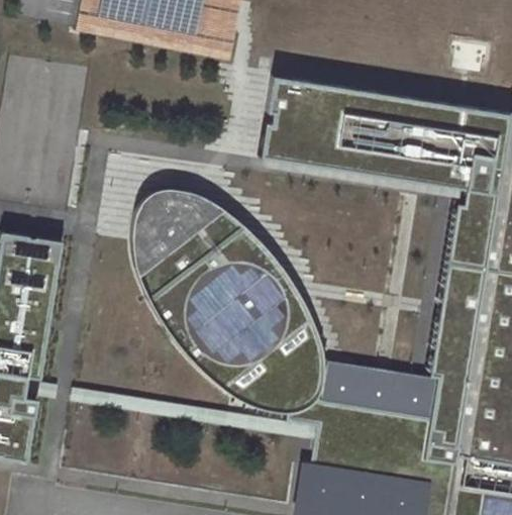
[(232,63),(244,0),(205,0),(199,36),(100,17),(103,0),(84,0),(78,32),(232,63)]
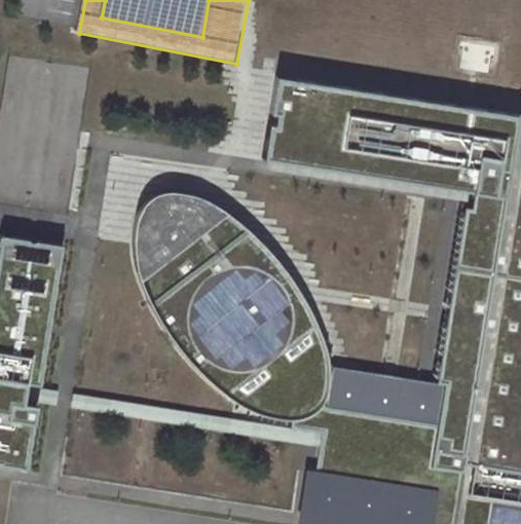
[(202,37),(209,0),(105,0),(102,17),(202,37)]
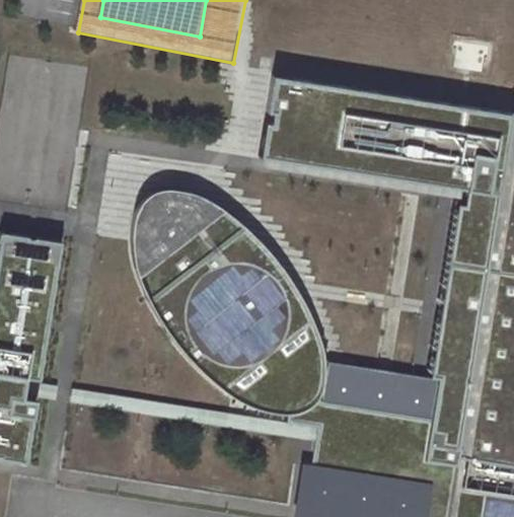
[(513,116),(275,77),(270,114),(275,115),(274,124),(268,123),(262,158),(469,191),(467,207),(460,206),(433,378),(440,380),(439,389),(434,421),(393,414),(396,399),(367,395),(365,410),(325,402),(321,399),(315,407),(309,412),(302,414),(290,416),(289,424),(320,428),(320,430),(318,441),(313,470),(354,476),(351,491),(381,496),(383,482),(424,488),(419,516),(513,516),(513,116)]
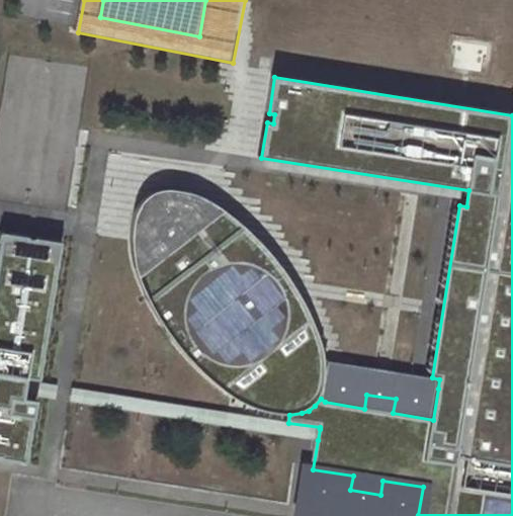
[(315,322),(304,298),(291,278),(280,263),(260,240),(245,226),(236,218),(214,202),(208,198),(196,194),(181,190),(168,189),(159,190),(157,191),(151,195),(145,200),(139,209),(137,216),(135,226),(134,236),(135,257),(139,272),(146,291),(157,313),(172,336),(186,354),(207,376),(226,392),(241,402),(256,409),(275,414),(289,415),(302,413),(309,411),(315,406),(321,399),(325,391),(327,372),(326,359),(324,346),(315,322)]
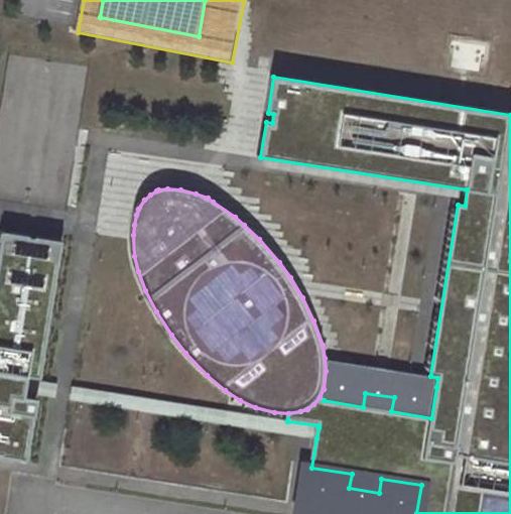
[(28,462),(38,399),(24,396),(25,392),(27,381),(27,377),(41,379),(49,331),(37,329),(39,318),(50,320),(64,242),(36,237),(36,239),(30,238),(30,236),(0,231),(0,455),(1,456),(1,457),(28,462)]
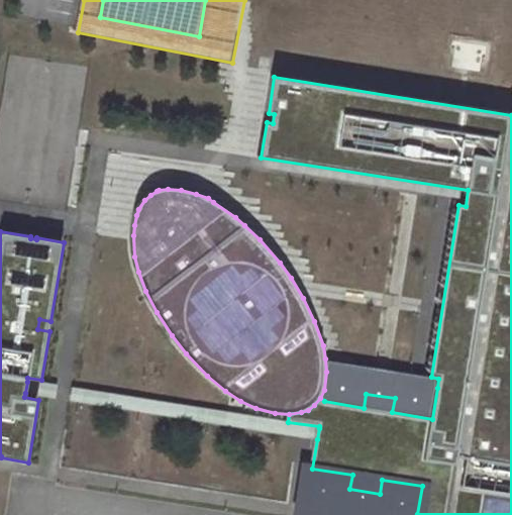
[(437,388),(328,371),(324,401),(364,408),(366,394),(395,398),(392,412),(432,419),(437,388)]
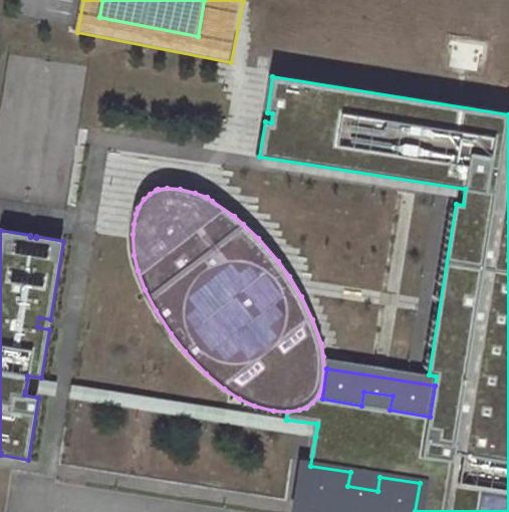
[(54,396),(55,385),(27,379),(25,391),(54,396)]
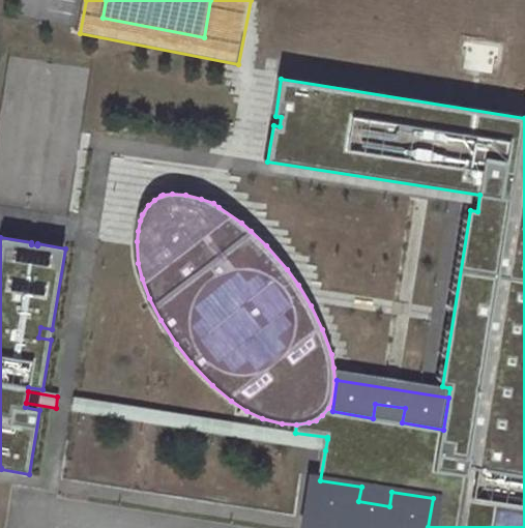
[(327,439),(80,400),(78,411),(325,450),(327,439)]
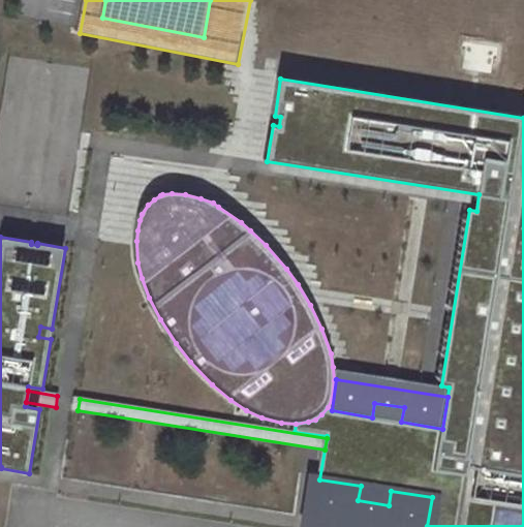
[(427,526),(432,497),(391,491),(389,505),(358,500),(361,486),(319,479),(314,509),(374,519),(421,526),(427,526)]
